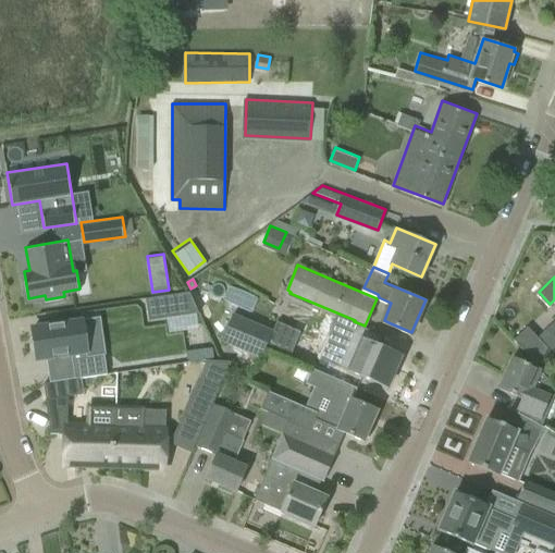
[(189,290),(147,296),(150,318),(199,310),(189,290)]
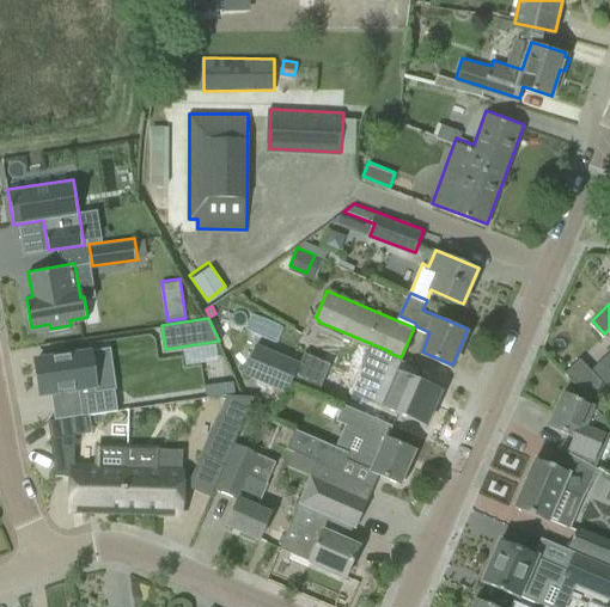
[(288,391),(300,361),(257,342),(244,372),(288,391)]
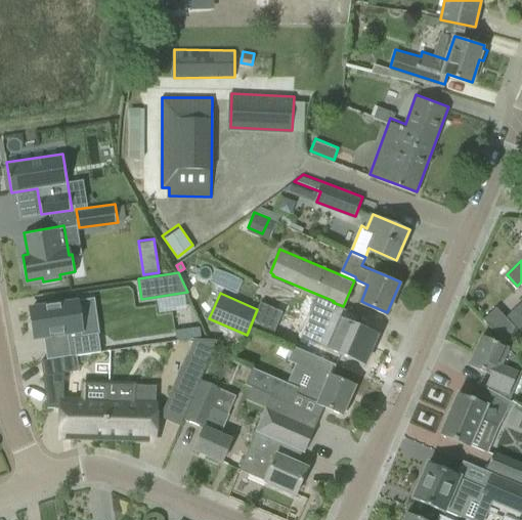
[(78,300),(32,307),(36,335),(68,331),(72,353),(101,349),(98,331),(83,333),(78,300)]
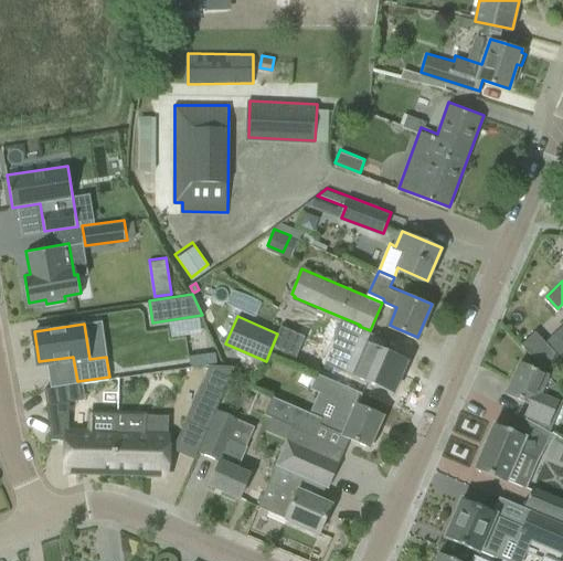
[(388,338),(370,330),(359,326),(354,337),(364,342),(359,356),(375,363),(369,379),(394,390),(407,360),(382,349),(388,338)]
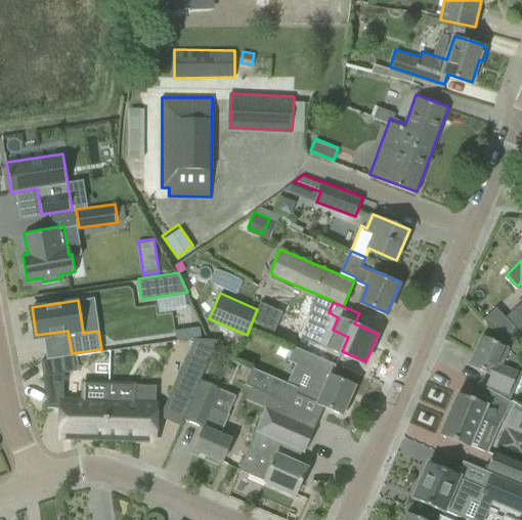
[(488,321),(502,337),(505,340),(518,328),(502,310),(488,321)]
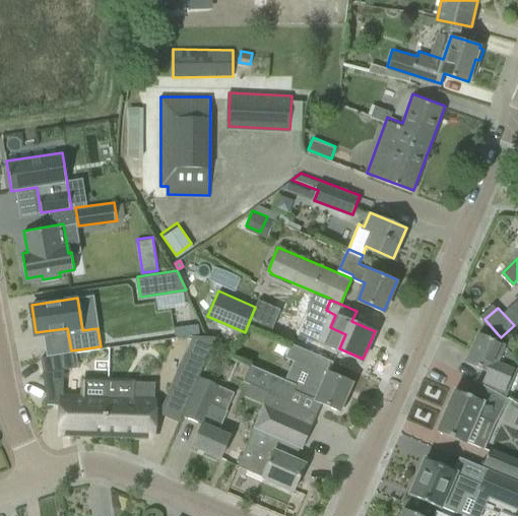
[(199,322),(176,325),(177,335),(200,332),(199,322)]
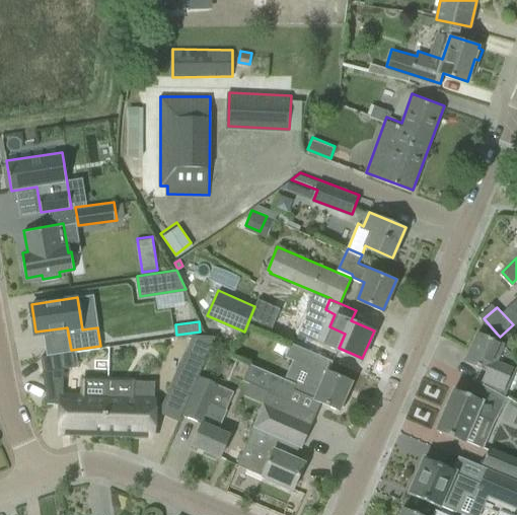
[(477,332),(465,360),(485,368),(489,370),(488,373),(506,381),(510,370),(495,363),(504,343),(497,340),(477,332)]
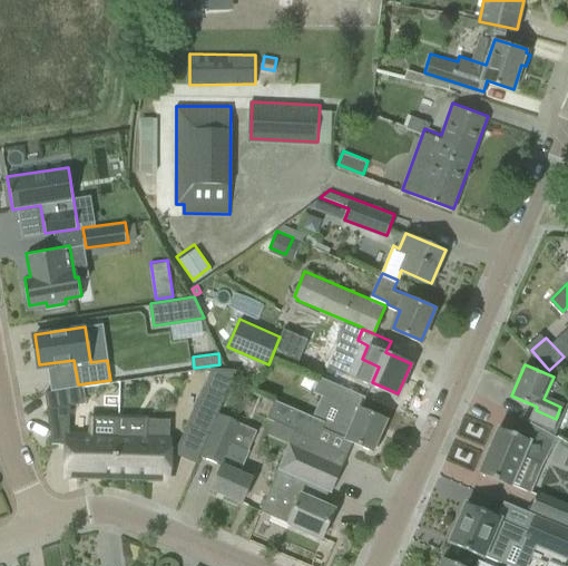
[(103,409),(162,400),(158,374),(99,383),(103,409)]
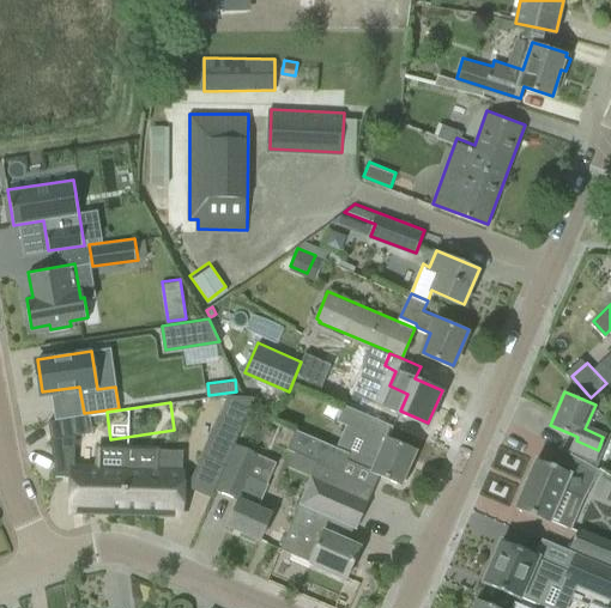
[(345,402),(338,419),(367,431),(354,462),(380,473),(401,482),(404,478),(407,478),(411,469),(409,466),(416,449),(388,437),(394,424),(345,402)]
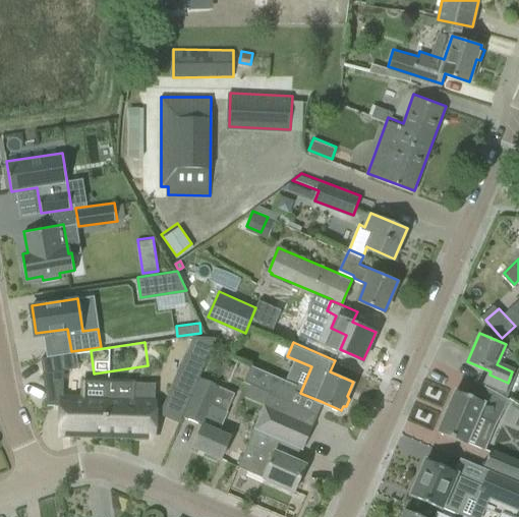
[(188,348),(171,386),(192,395),(200,376),(209,357),(188,348)]
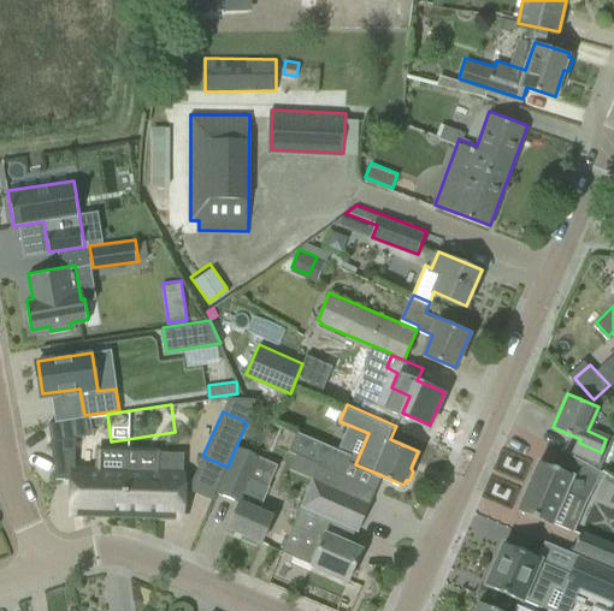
[(300,429),(291,449),(319,461),(301,504),(332,517),(346,488),(350,475),(344,473),(349,461),(354,452),(340,446),(300,429)]
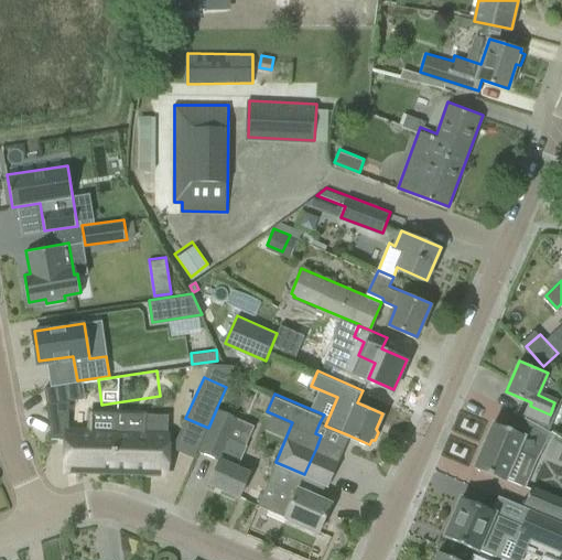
[(71,399),(47,404),(53,437),(65,438),(65,469),(117,470),(118,410),(92,410),(90,429),(69,428),(71,399)]
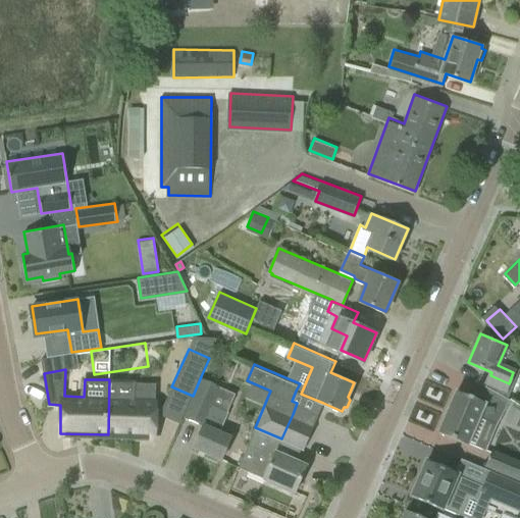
[(214,404),(221,385),(201,376),(193,396),(184,415),(204,424),(194,446),(221,458),(231,436),(219,431),(228,410),(214,404)]
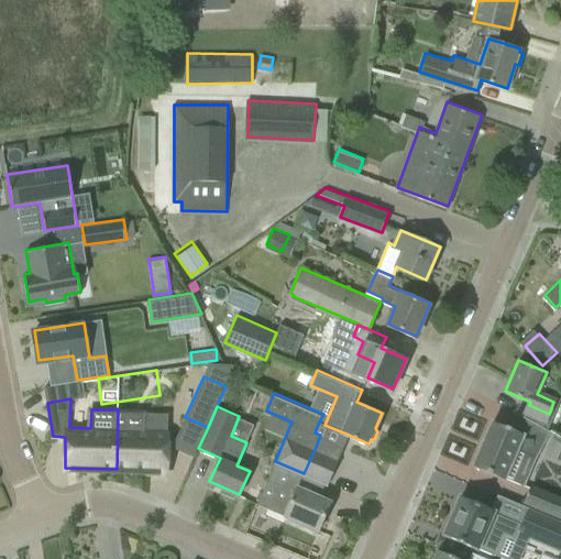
[(118,409),(117,469),(168,471),(169,431),(168,431),(143,430),(144,410),(118,409)]
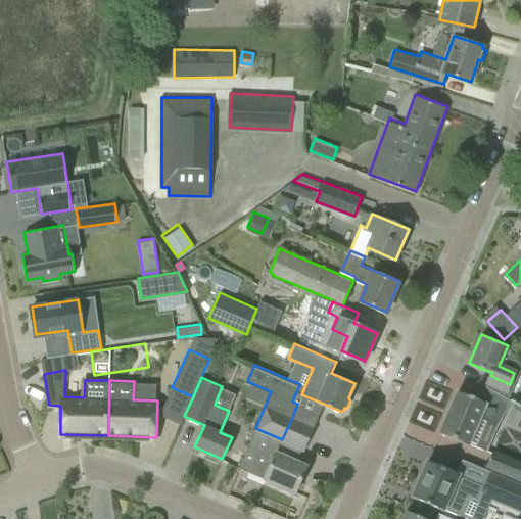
[(439,431),(469,444),(481,416),(488,419),(491,412),(502,417),(512,399),(482,382),(474,397),(458,390),(439,431)]
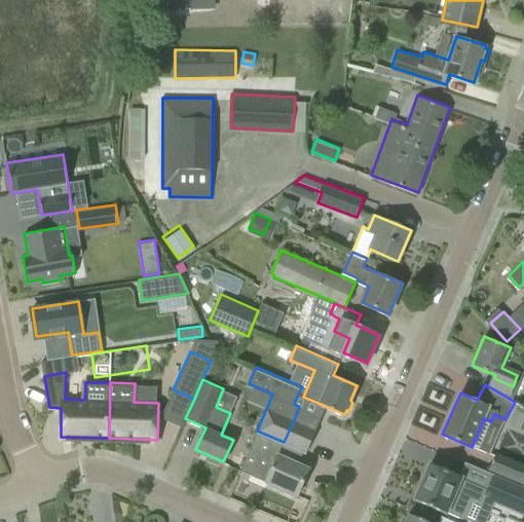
[(284,442),(257,431),(248,450),(240,467),(239,469),(255,475),(255,474),(254,474),(258,463),(271,470),(267,481),(298,494),(309,468),(278,454),(284,442)]
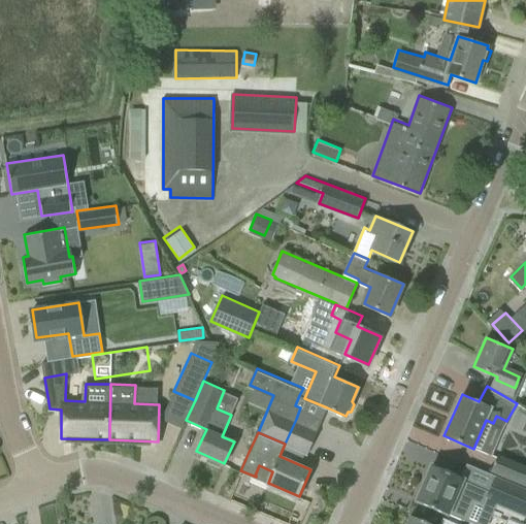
[(492,469),(525,483),(525,465),(498,454),(492,469)]
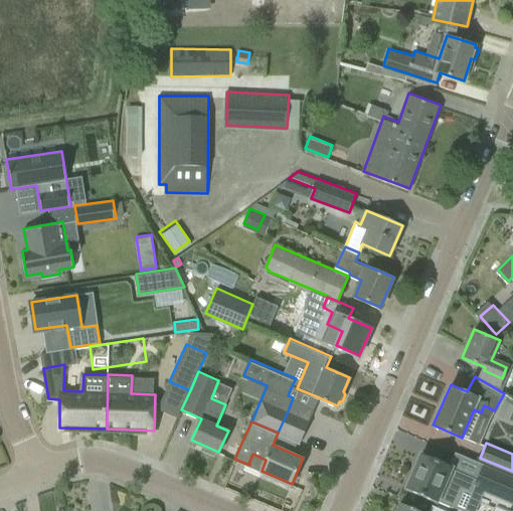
[(512,475),(483,463),(477,478),(452,467),(453,466),(421,453),(418,458),(421,459),(418,467),(415,466),(406,488),(438,501),(439,500),(454,506),(462,487),(472,492),(475,485),(512,501),(512,475)]
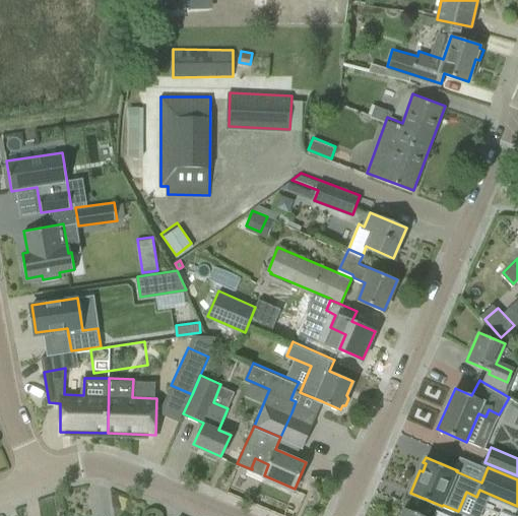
[(404,506),(399,515),(427,515),(423,514),(404,506)]
